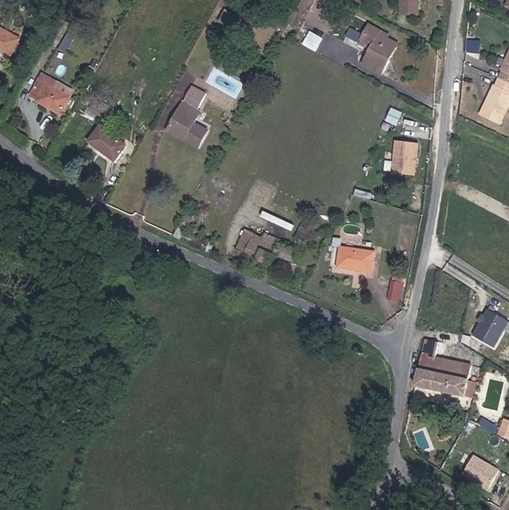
[(416,14),(415,0),(398,0),(398,13),(416,14)]
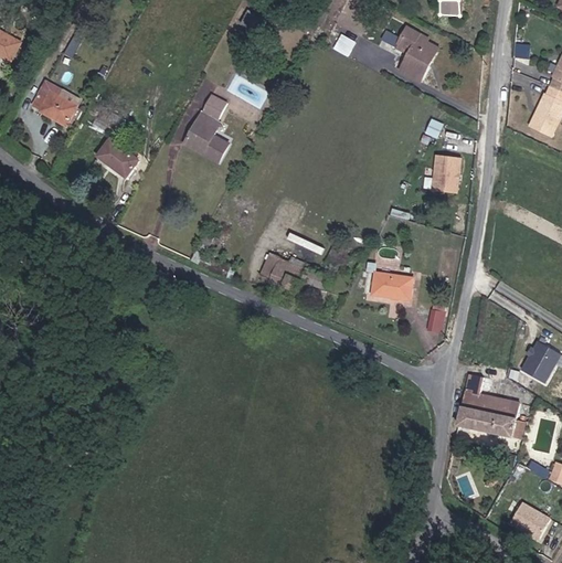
[(255,29),(264,12),(250,4),(240,21),(247,24),(255,29)]
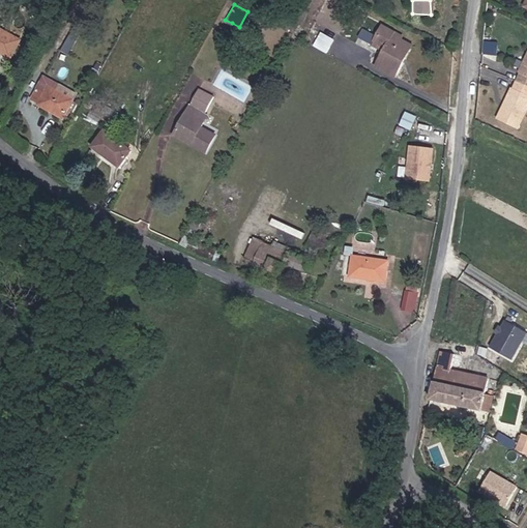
[(407,42),(392,34),(393,31),(380,23),(370,39),(376,44),(383,48),(373,65),(392,76),(402,59),(399,58),(407,42)]
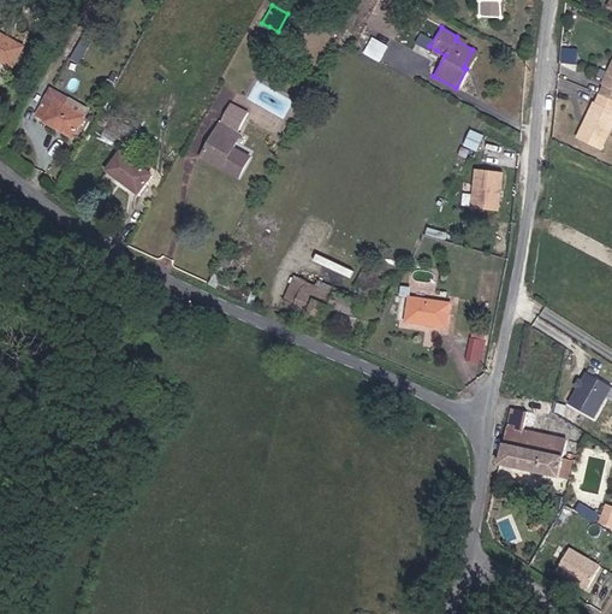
[(0,62),(9,66),(21,45),(0,33),(0,62)]
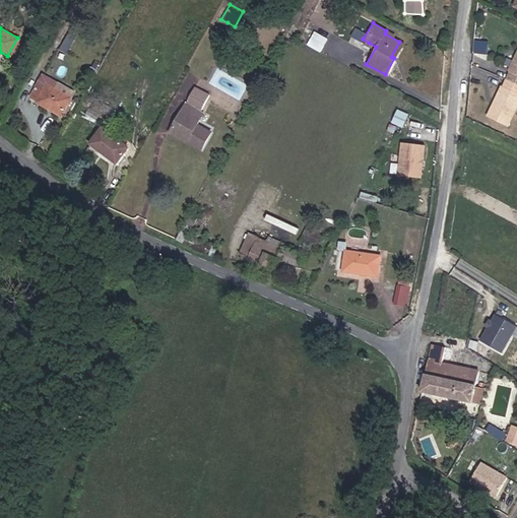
[(308,44),(315,31),(310,28),(303,42),(308,44)]
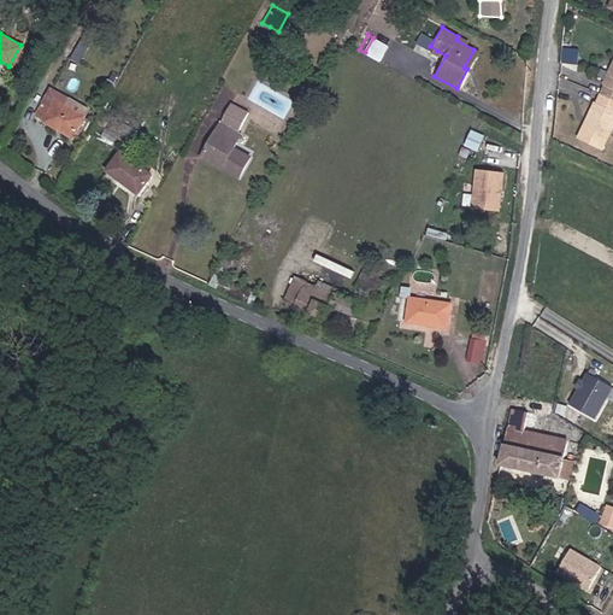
[(373,37),(365,52),(378,60),(387,46),(373,37)]
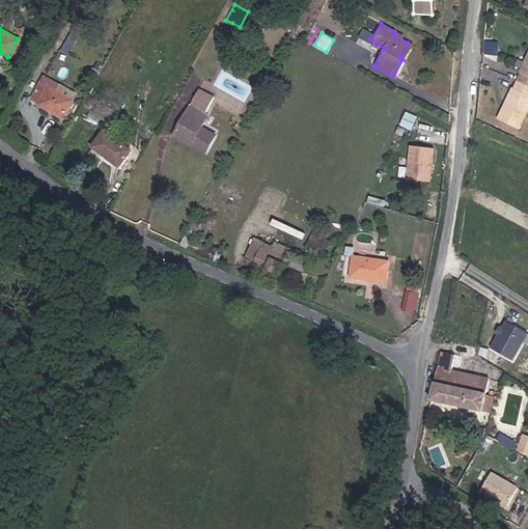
[(73,39),(60,33),(53,47),(64,53),(73,39)]
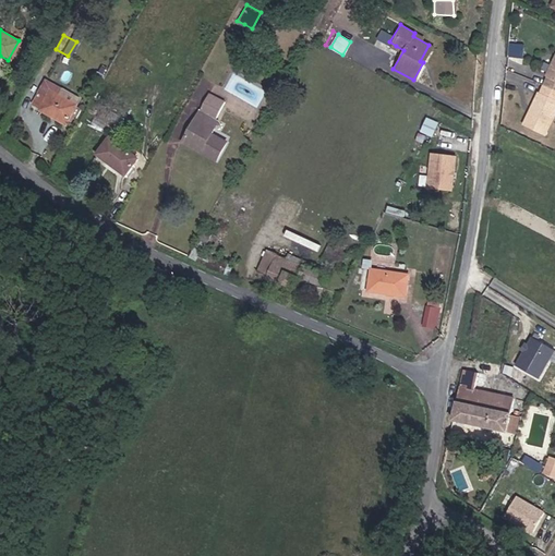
[(396,46),(389,41),(386,47),(393,51),(396,46)]
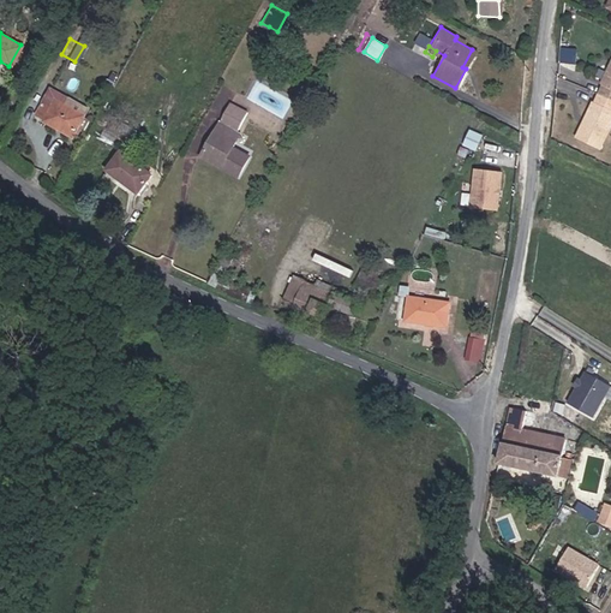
[(610,58),(610,60),(610,65),(610,69),(607,66),(599,83),(601,84),(592,101),(591,100),(589,102),(582,117),(585,118),(581,125),(579,124),(573,136),(595,147),(610,115),(610,58)]
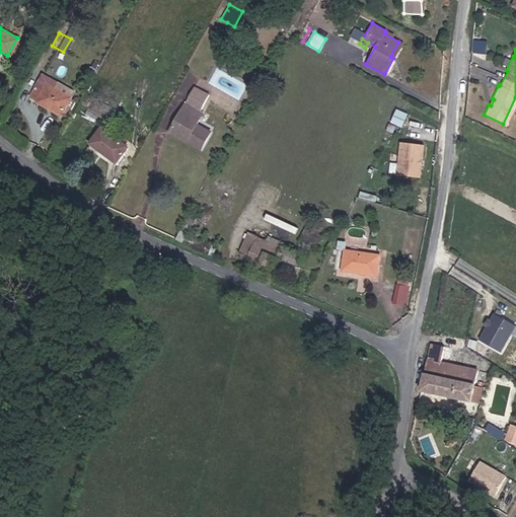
[(25,97),(33,101),(45,83),(35,78),(25,97)]
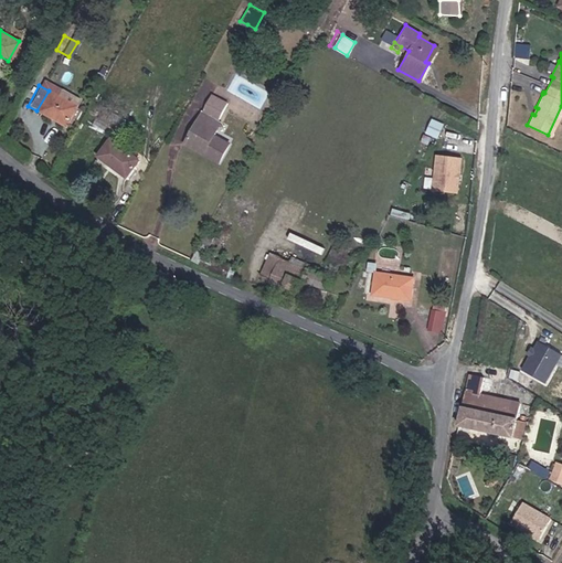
[(49,91),(36,110),(63,126),(64,124),(67,116),(71,118),(73,119),(80,108),(74,106),(74,105),(49,91)]
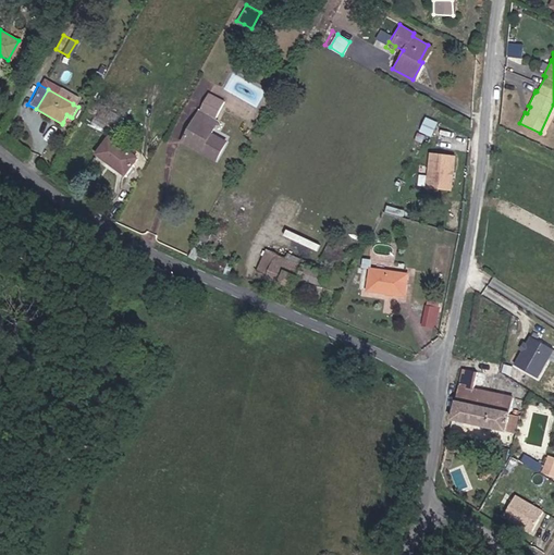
[(207,90),(182,135),(196,143),(193,147),(213,159),(224,139),(212,132),(214,126),(207,122),(211,115),(214,116),(224,100),(207,90)]
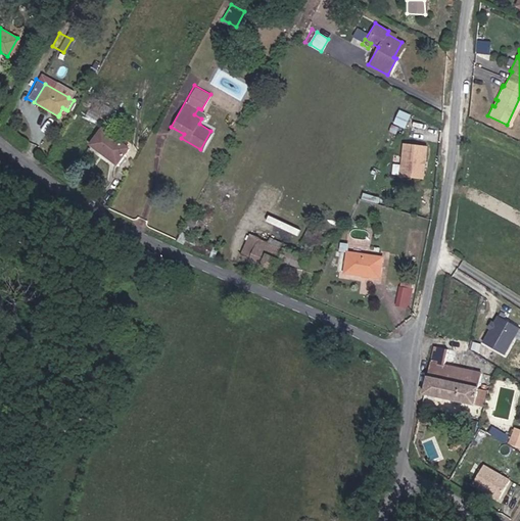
[(201,119),(205,112),(201,109),(198,108),(194,114),(201,119)]
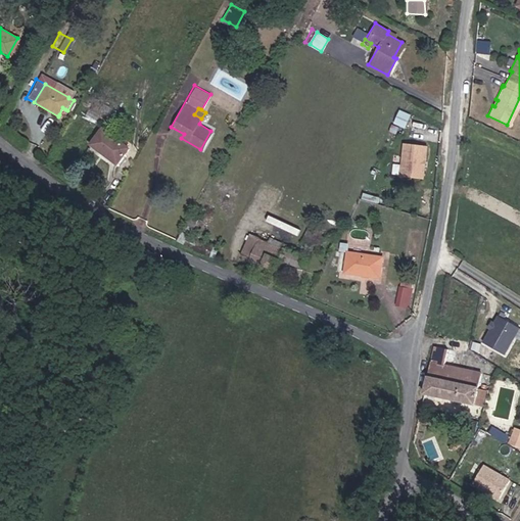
[(111,116),(103,110),(98,117),(106,123),(107,124),(111,116)]
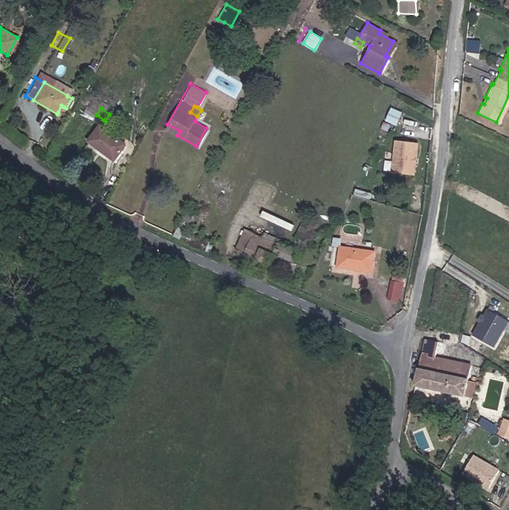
[(112,160),(125,143),(100,123),(86,140),(112,160)]
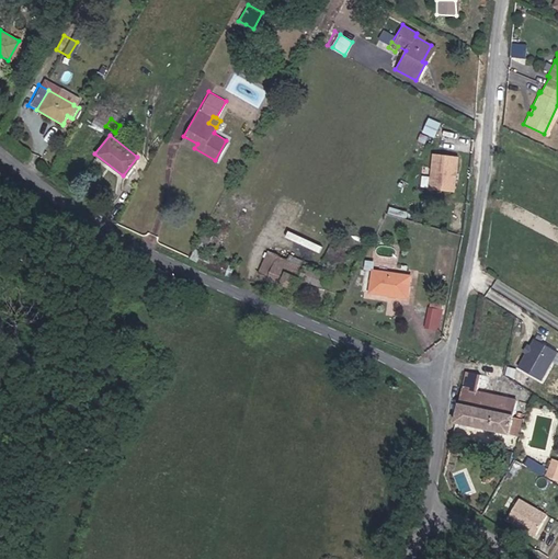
[(194,148),(197,144),(183,136),(181,141),(194,148)]
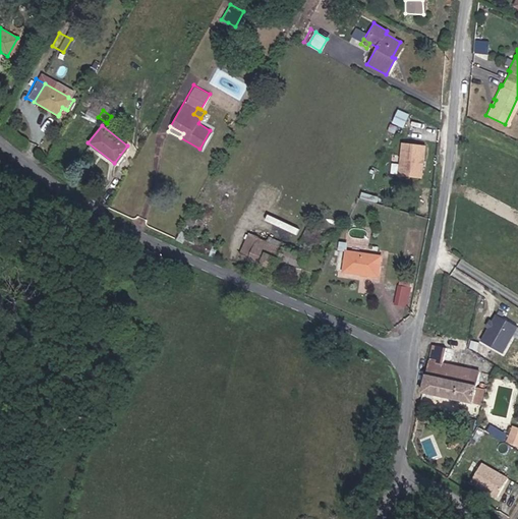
[(421,160),(423,145),(402,141),(398,174),(419,177),(421,165),(420,163),(420,161),(421,160)]
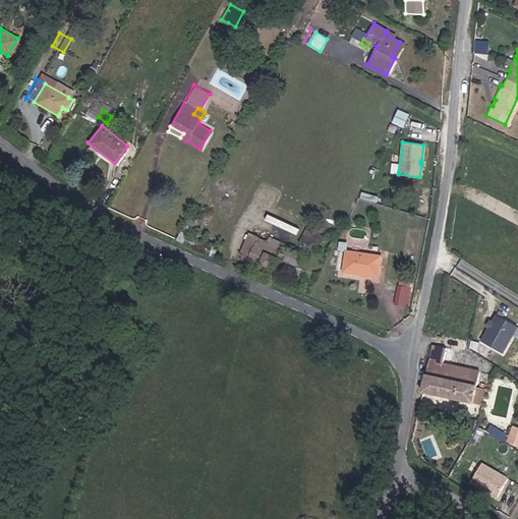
[(176,241),(211,257),(216,246),(191,235),(195,228),(192,227),(198,215),(190,211),(176,241)]
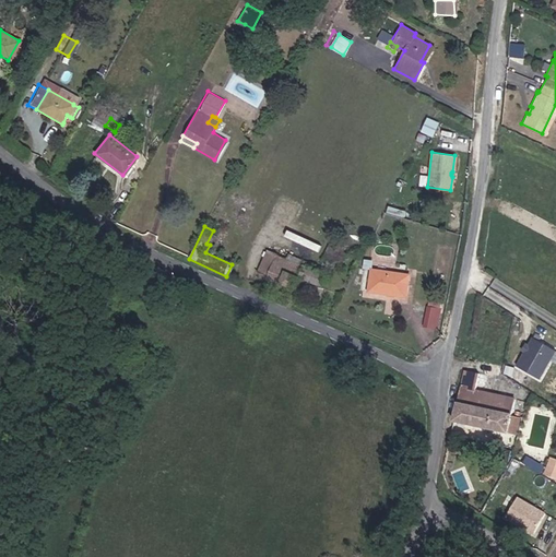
[(342,270),(351,248),(328,238),(318,260),(342,270)]
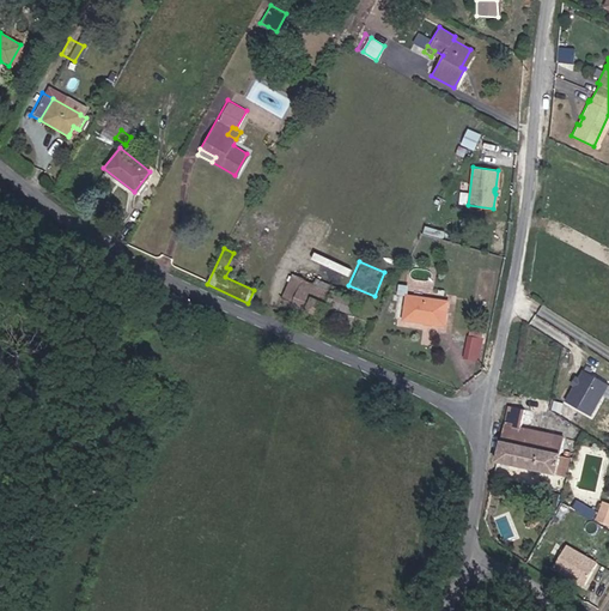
[(353,315),(359,300),(333,289),(333,286),(315,278),(312,284),(290,274),(280,297),(291,302),(290,304),(320,316),(321,314),(330,318),(334,307),(353,315)]
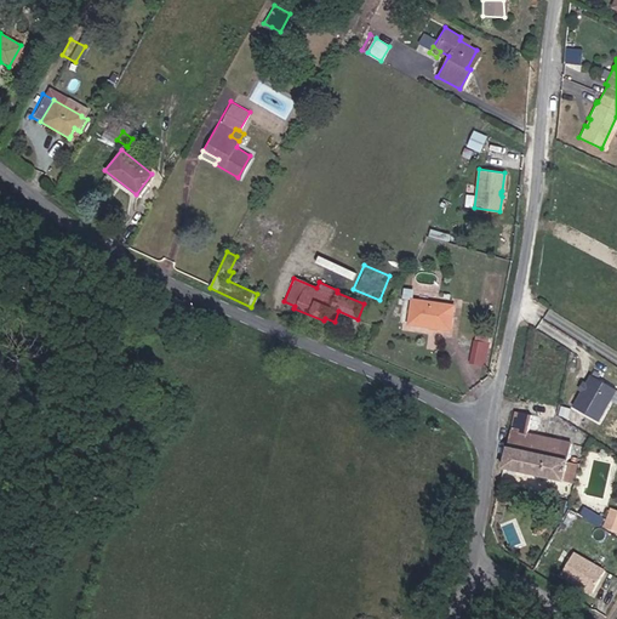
[(447,328),(450,301),(409,297),(406,323),(447,328)]
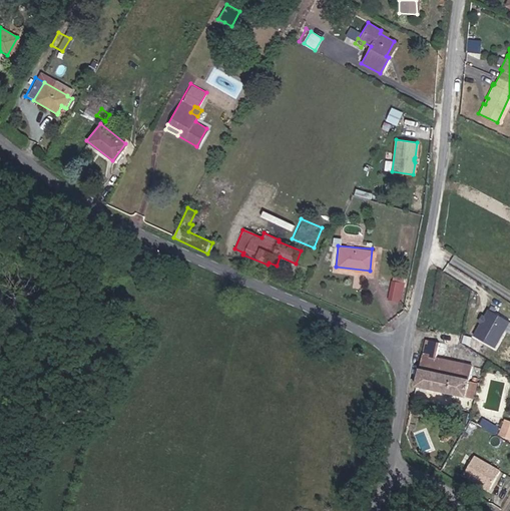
[(401,284),(402,277),(391,275),(390,282),(400,284),(401,284)]
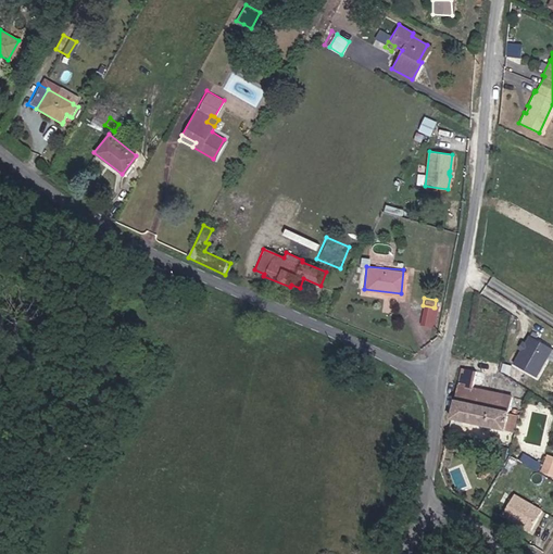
[(429,327),(434,307),(423,305),(418,325),(429,327)]
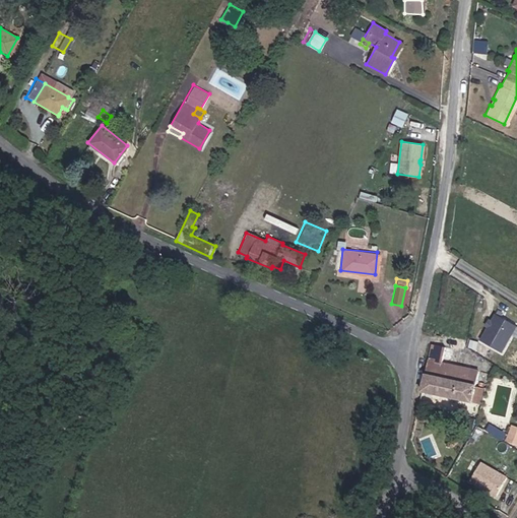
[(511,327),(492,314),(487,321),(483,326),(474,339),(495,352),(511,327)]
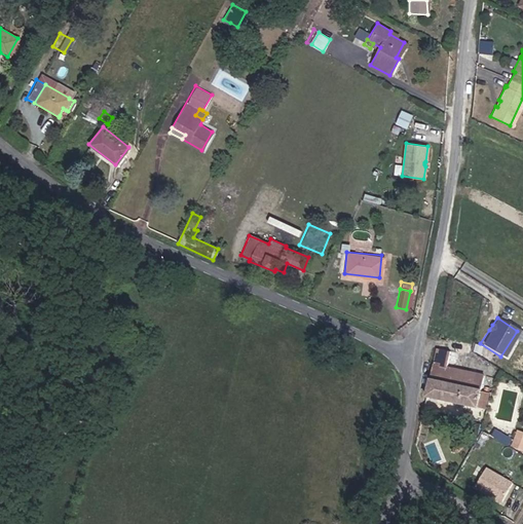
[(435,348),(423,397),(476,407),(483,375),(446,367),(449,351),(435,348)]
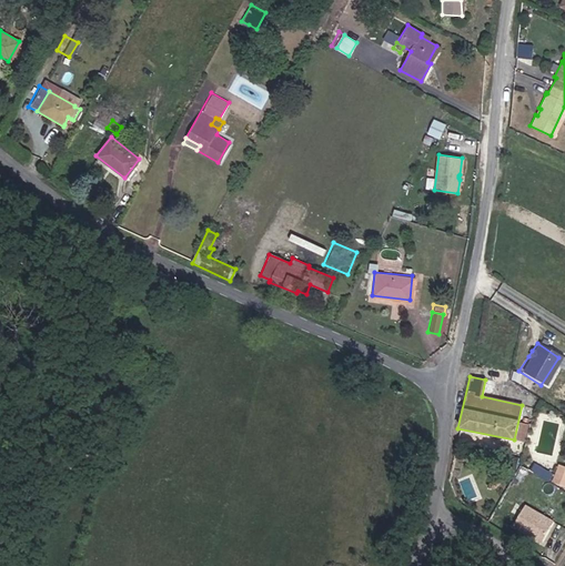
[(515,470),(517,460),(511,457),(507,467),(515,470)]
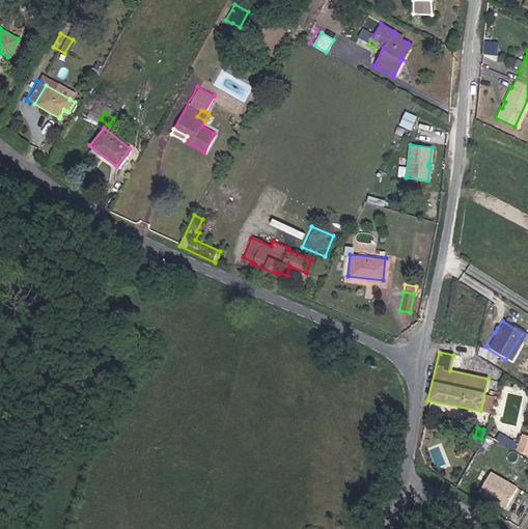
[(520,443),(524,436),(520,433),(515,440),(520,443)]
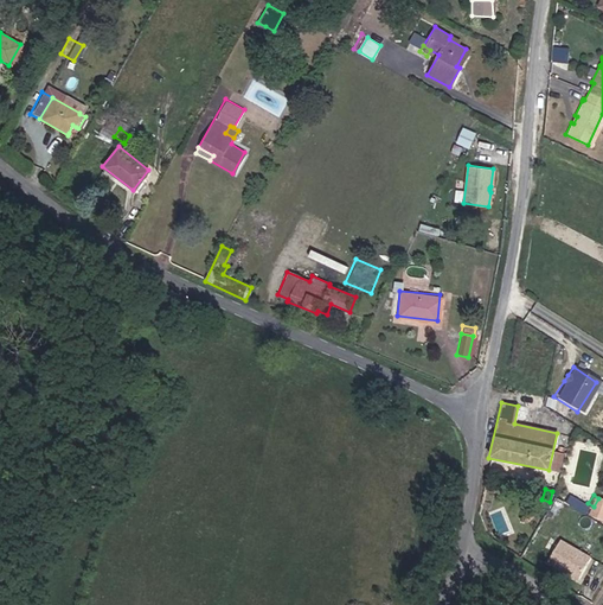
[(589,556),(559,539),(546,560),(576,578),(589,556)]
